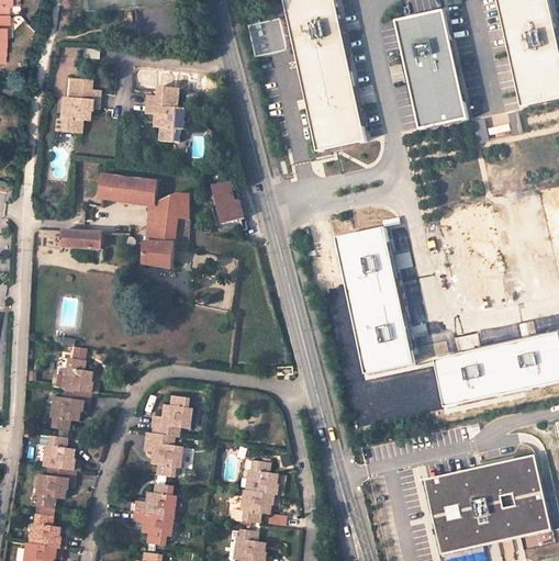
[(286,0),(315,147),(365,137),(336,0),(286,0)]
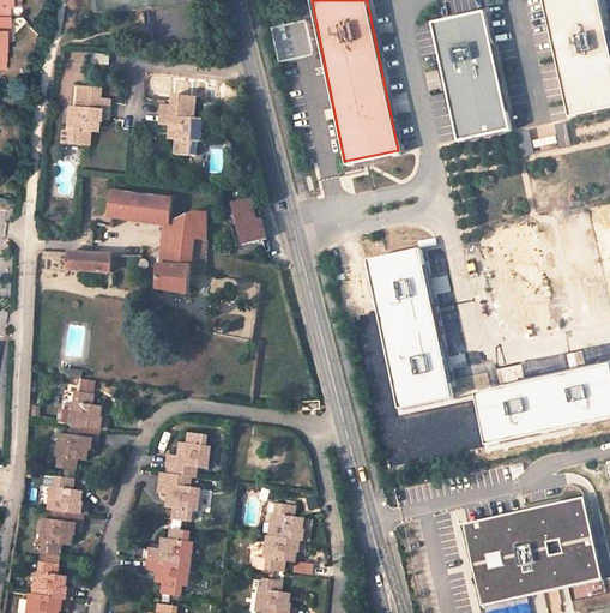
[(609,101),(609,60),(596,0),(541,0),(567,112),(609,101)]
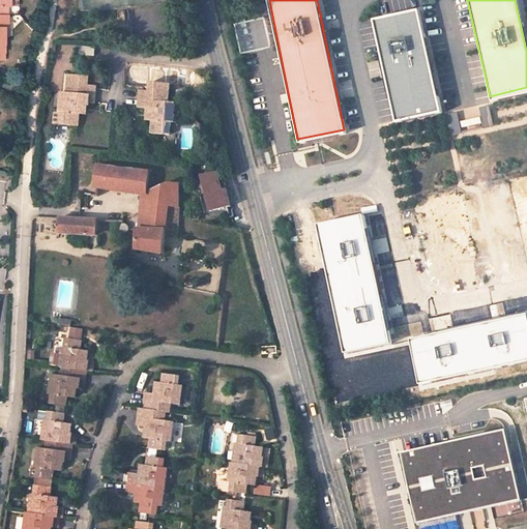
[(443,112),(420,9),(375,20),(399,122),(443,112)]
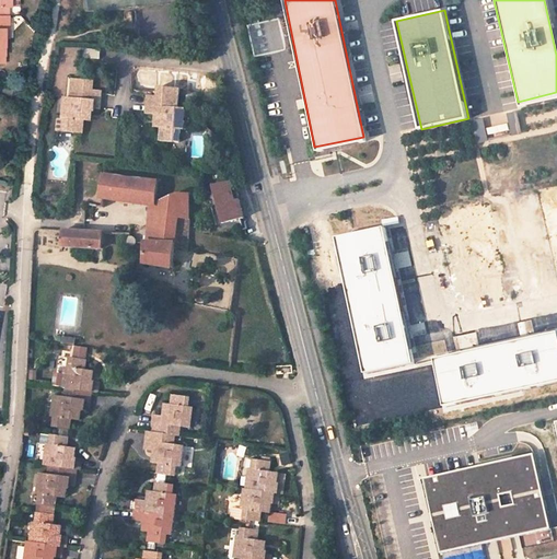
[(97,50),(86,49),(85,58),(97,59),(97,50)]
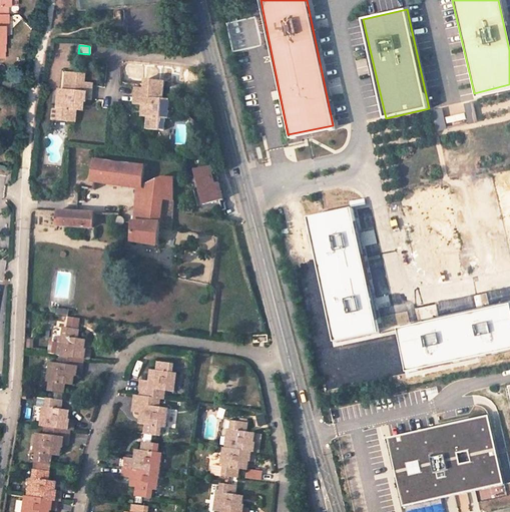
[(84,74),(63,72),(61,90),(55,89),(54,107),(56,107),(55,120),(74,121),(75,109),(82,109),(83,99),(90,99),(91,83),(83,82),(84,74)]
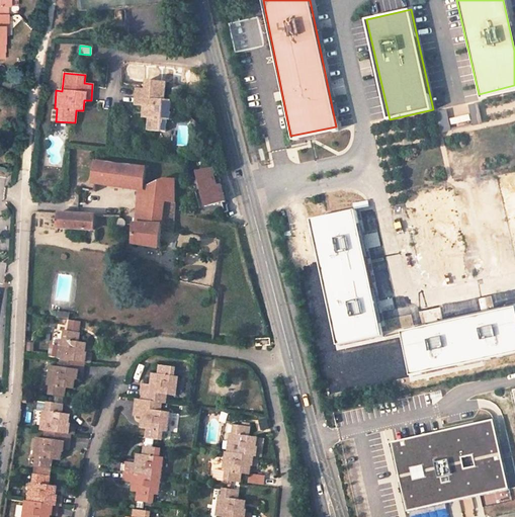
[(164,83),(143,81),(143,89),(134,88),(133,104),(141,105),(140,116),(146,117),(145,130),(162,132),(163,118),(167,118),(169,100),(163,100),(164,83)]
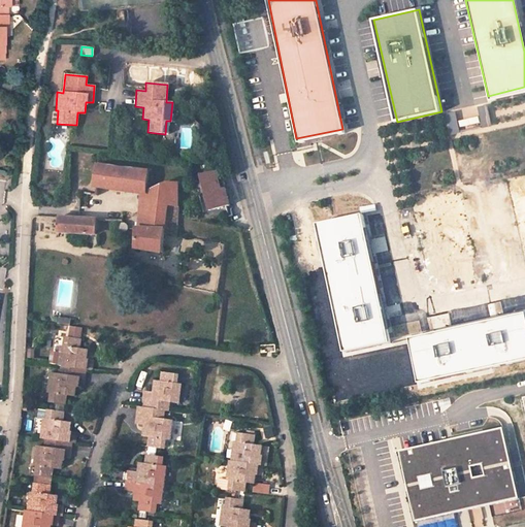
[(476,106),(481,125),(488,123),(483,104),(476,106)]
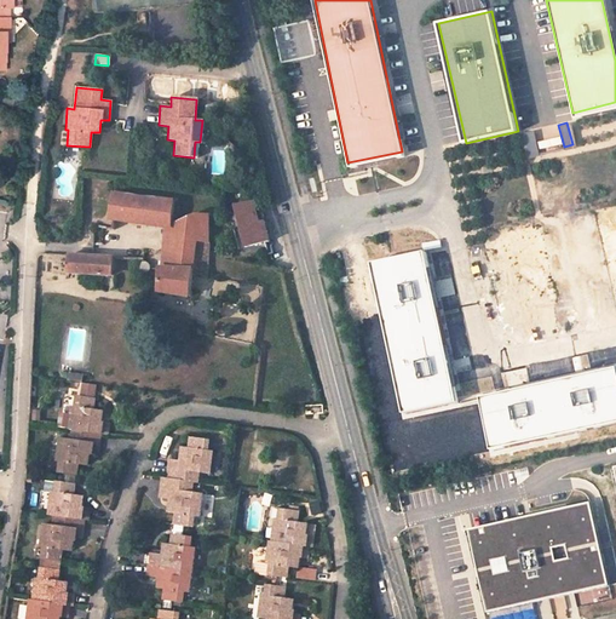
[(140,198),(111,191),(108,218),(165,227),(162,267),(159,267),(157,290),(189,296),(191,273),(205,274),(207,213),(195,213),(171,224),(172,200),(140,198)]
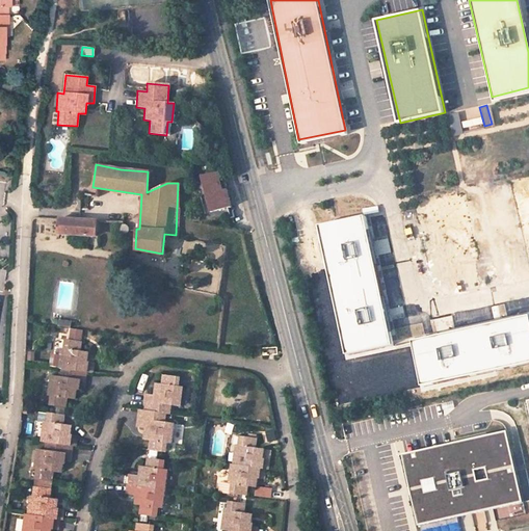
[(208,192),(213,209),(228,206),(222,188),(208,192)]
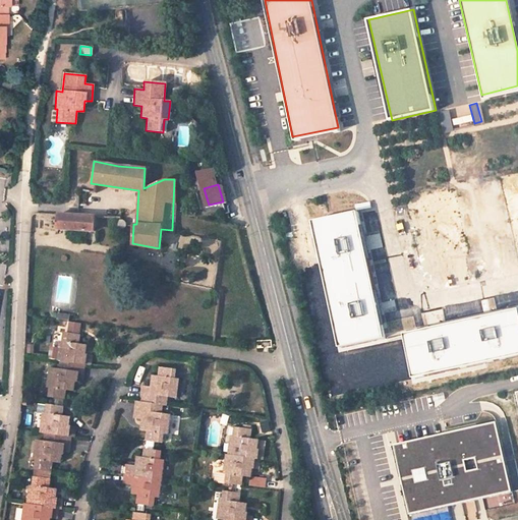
[(354,205),(311,214),(341,343),(383,333),(354,205)]
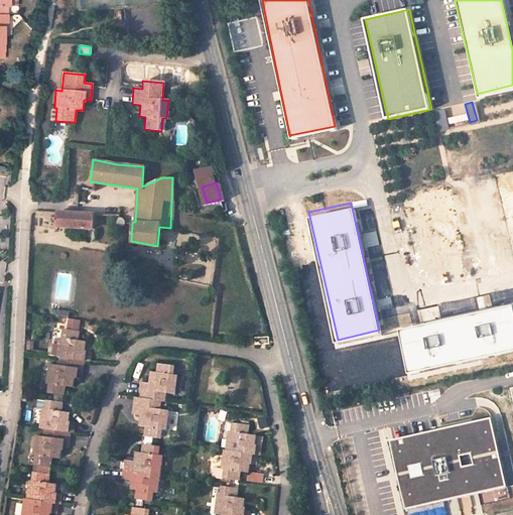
[(94,214),(55,212),(54,226),(93,229),(94,214)]
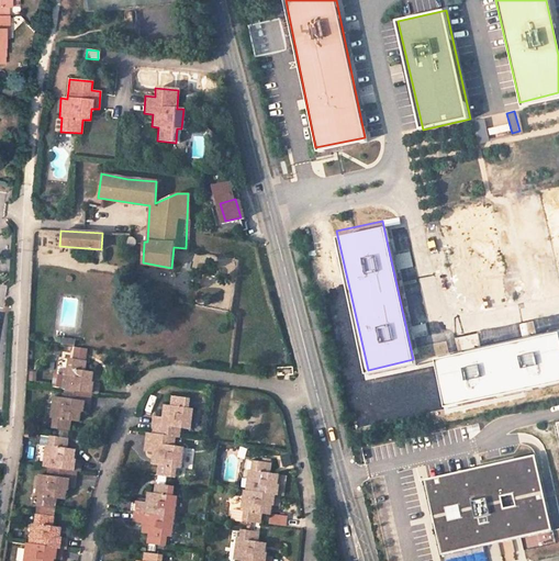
[(132,237),(130,236),(127,236),(126,237),(125,237),(124,239),(124,240),(124,242),(125,244),(125,245),(127,246),(129,246),(130,246),(132,245),(132,244),(133,244),(134,243),(134,240),(134,239),(133,238),(132,237)]
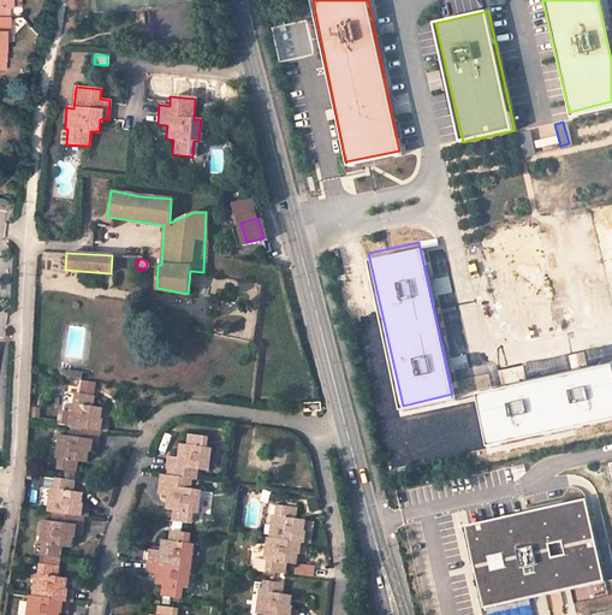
[(611,390),(605,359),(475,386),(487,442),(611,414),(611,390)]
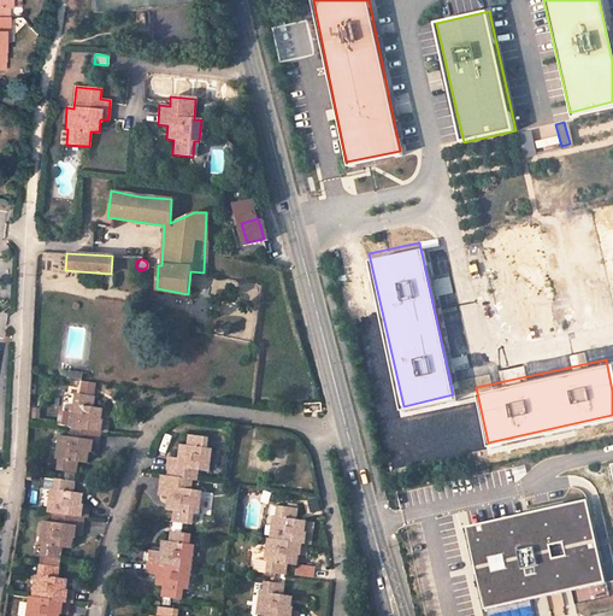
[(92,408),(93,396),(72,393),(71,404),(68,404),(65,426),(66,427),(99,430),(106,432),(107,421),(100,421),(102,409),(92,408)]
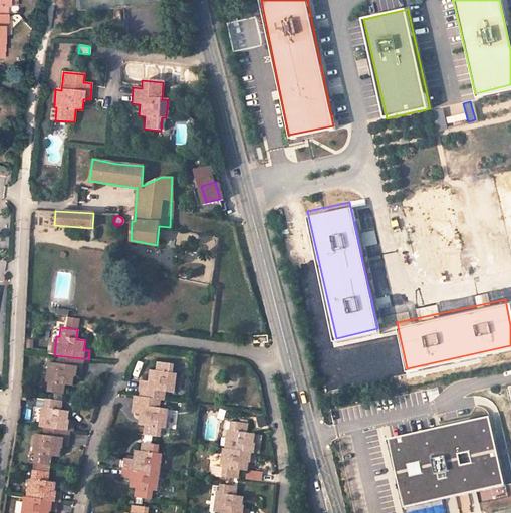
[(62,393),(63,383),(72,385),(73,375),(75,376),(75,372),(80,373),(82,358),(55,355),(55,363),(47,362),(44,381),(46,381),(45,391),(52,392),(62,393)]
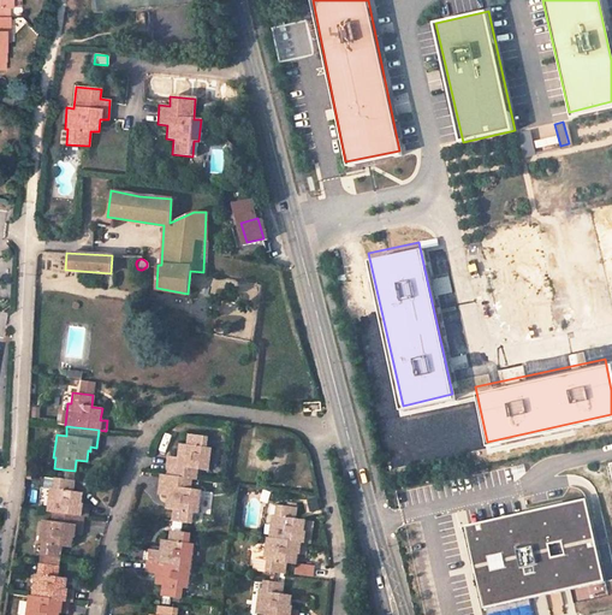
[(207,436),(186,435),(185,444),(177,443),(176,456),(165,455),(164,473),(190,477),(195,478),(196,467),(208,468),(212,448),(206,447),(207,436)]
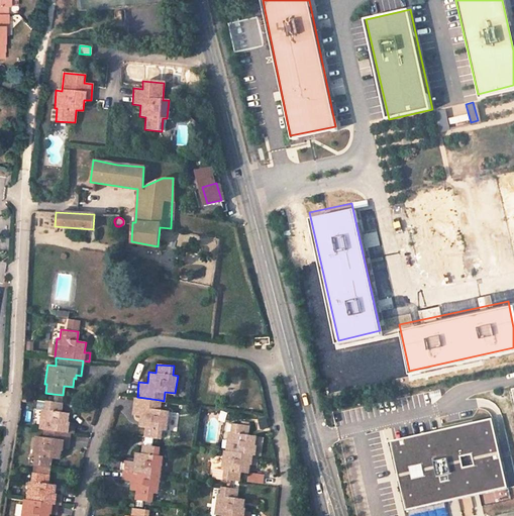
[(169,411),(159,410),(160,400),(137,397),(132,396),(130,412),(139,414),(138,425),(144,426),(143,436),(149,437),(161,438),(162,428),(166,428),(169,411)]
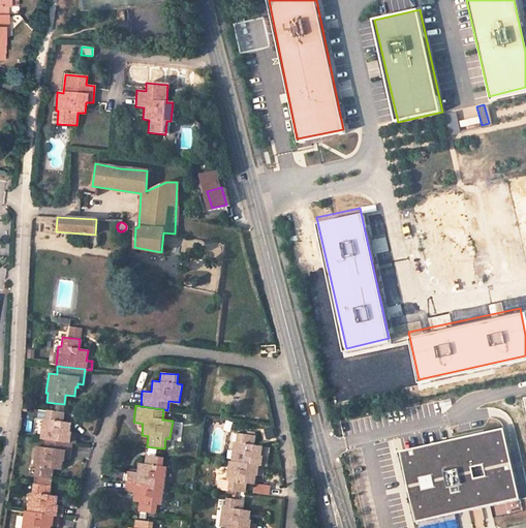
[(75,434),(68,433),(69,424),(61,423),(63,412),(53,411),(45,410),(44,421),(41,421),(39,438),(44,438),(71,442),(74,442),(75,434)]
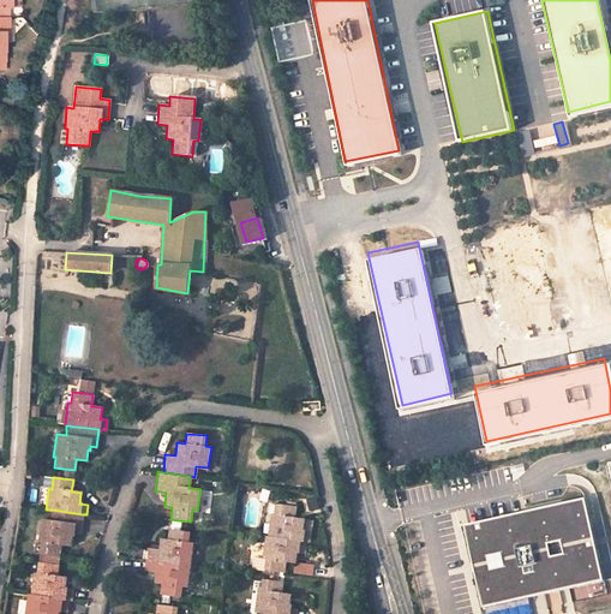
[(273,516),(269,516),(267,535),(307,541),(310,531),(303,531),(304,520),(294,519),(295,508),(274,505),(273,516)]
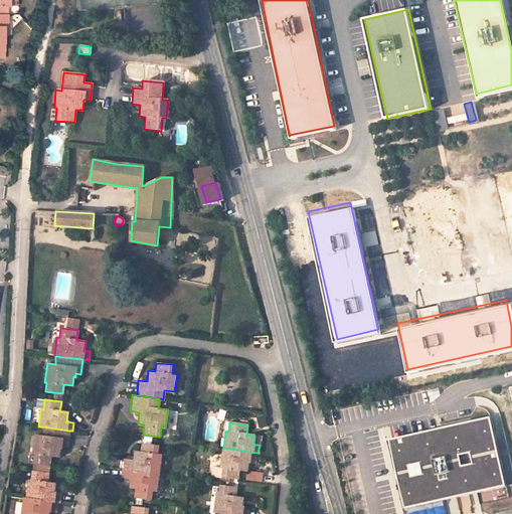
[(42,436),(33,435),(31,454),(34,454),(33,462),(40,463),(49,464),(50,456),(58,457),(59,448),(61,448),(61,445),(67,446),(69,431),(43,426),(42,436)]
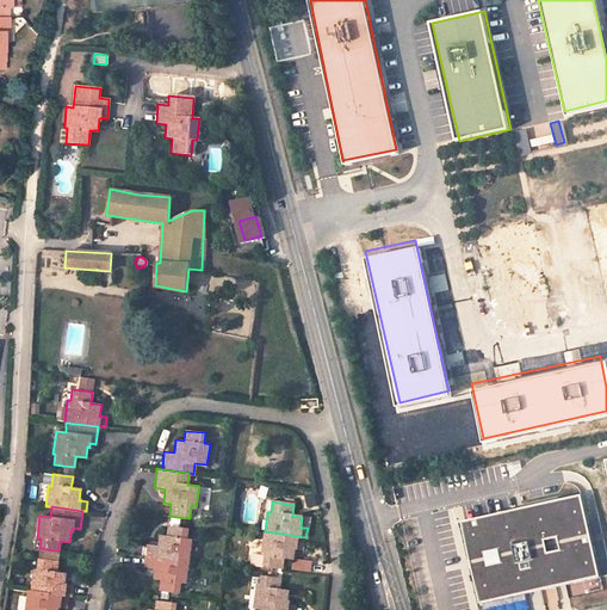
[(552,510),(472,528),(490,608),(570,590),(552,510)]
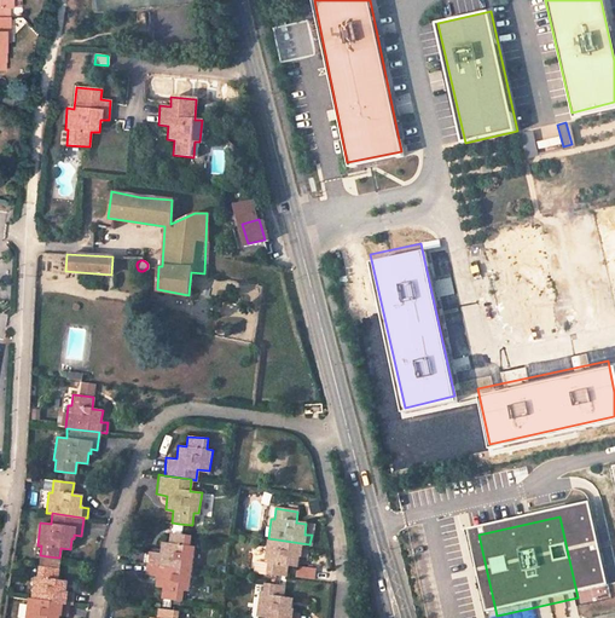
[(160,553),(149,552),(148,562),(190,569),(193,546),(190,546),(191,536),(178,535),(169,533),(168,543),(161,542),(160,553)]
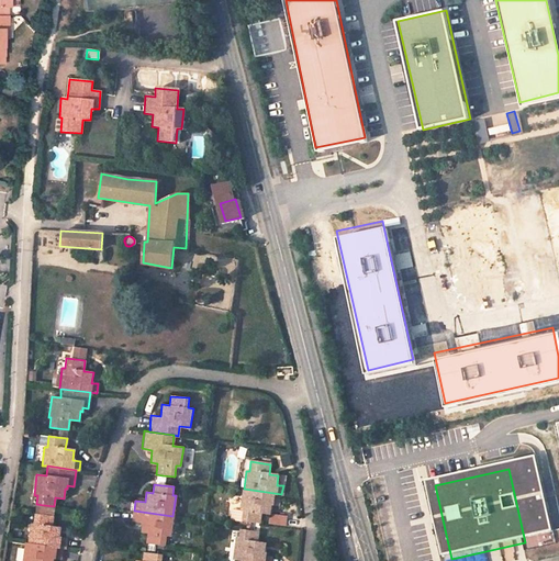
[(258,522),(259,512),(269,514),(270,504),(278,504),(279,494),(244,489),(242,489),(238,508),(242,508),(241,518),(248,520),(256,522),(258,522)]
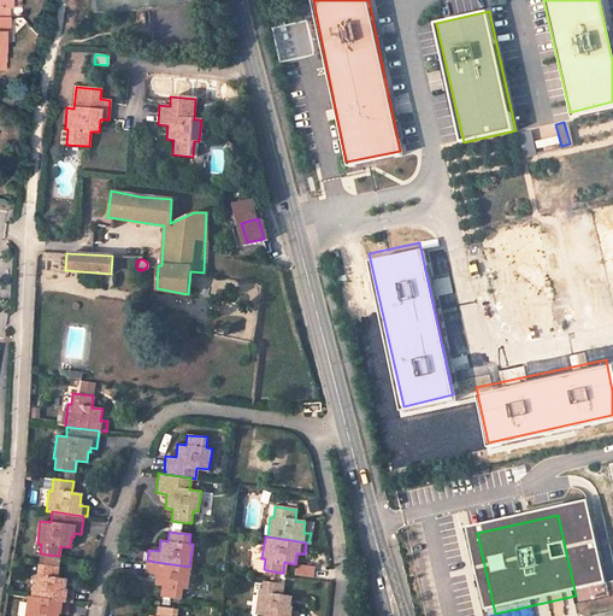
[(155,574),(154,585),(161,586),(160,596),(168,597),(181,598),(182,588),(187,588),(189,567),(147,561),(145,573),(155,574)]
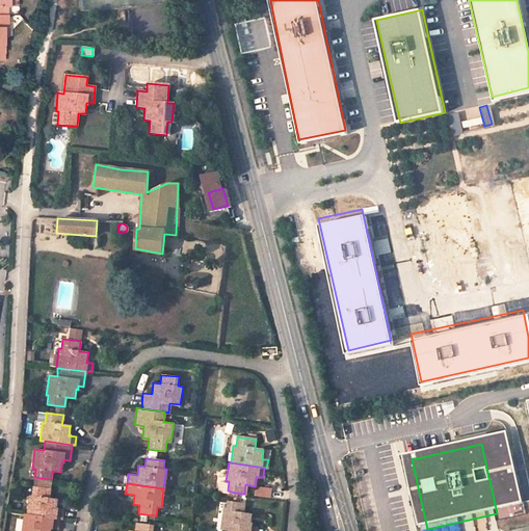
[(48,498),(50,488),(41,487),(32,486),(31,496),(28,496),(26,514),(57,518),(60,519),(61,511),(55,510),(57,500),(48,498)]
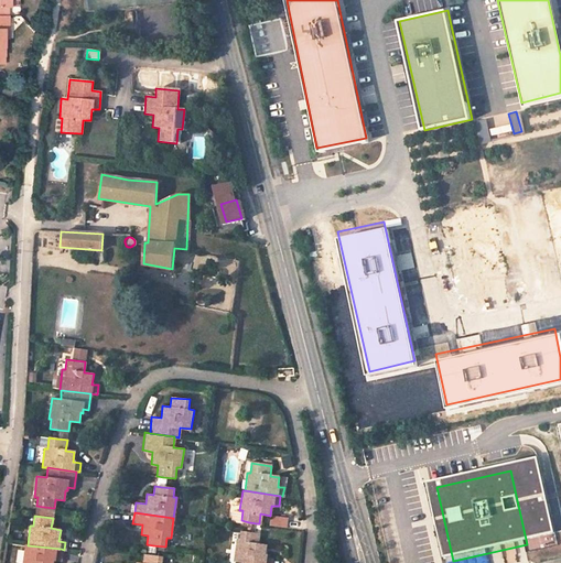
[(269,524),(282,527),(283,518),(270,516),(269,524)]
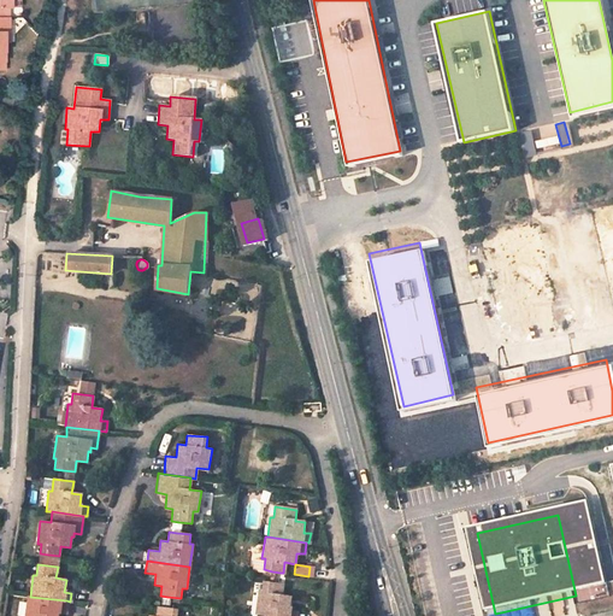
[(258,591),(254,612),(263,614),(263,615),(296,615),(298,611),(289,610),(289,608),(289,606),(290,596),(280,594),(281,584),(280,584),(281,573),(272,572),(271,581),(261,580),(260,591),(258,591)]
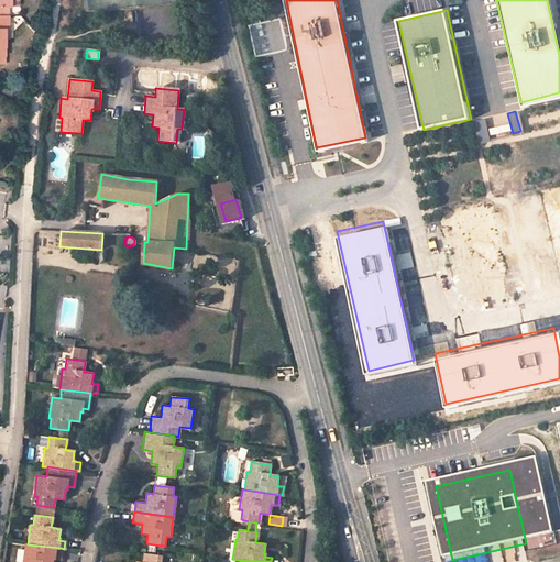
[(52,561),(52,559),(59,560),(61,548),(28,544),(24,543),(21,561),(52,561)]
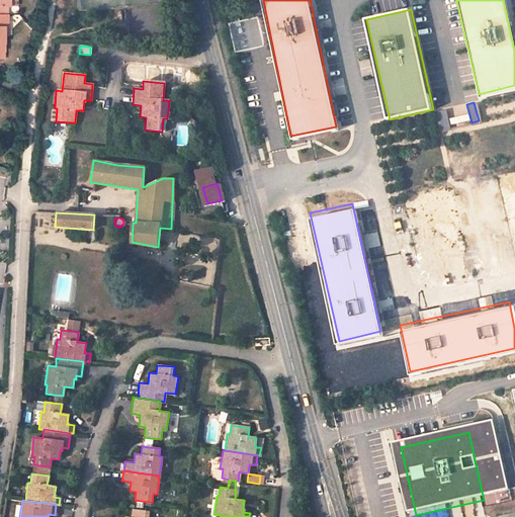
[(148,516),(150,511),(140,510),(132,508),(131,516),(148,516)]
